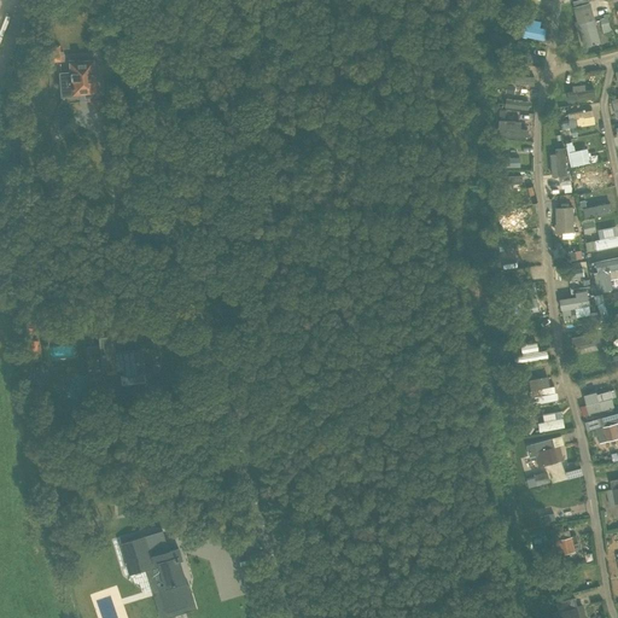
[(583,47),(586,46),(599,42),(588,4),(587,0),(576,0),(571,1),(572,7),(571,7),(576,21),(573,22),(576,30),(578,30),(583,47)]
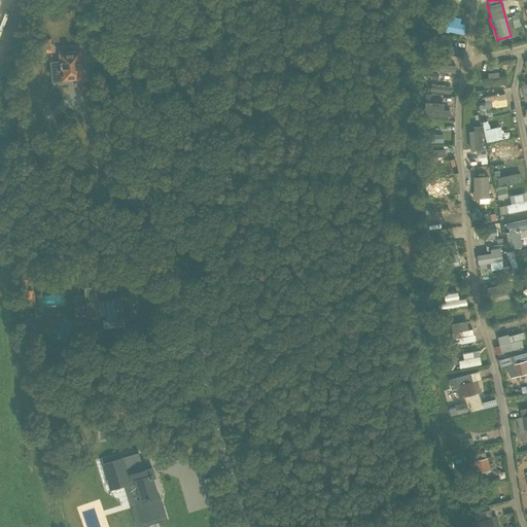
[(422,8),(418,27),(424,28),(425,29),(429,9),(428,9),(422,8)]
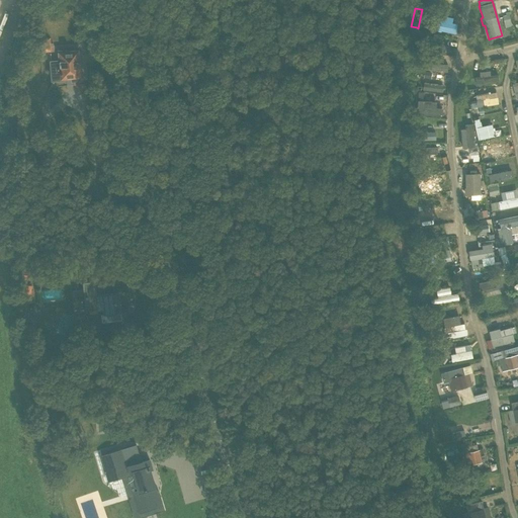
[(455,24),(448,23),(449,18),(432,14),(429,27),(441,29),(453,32),(455,24)]
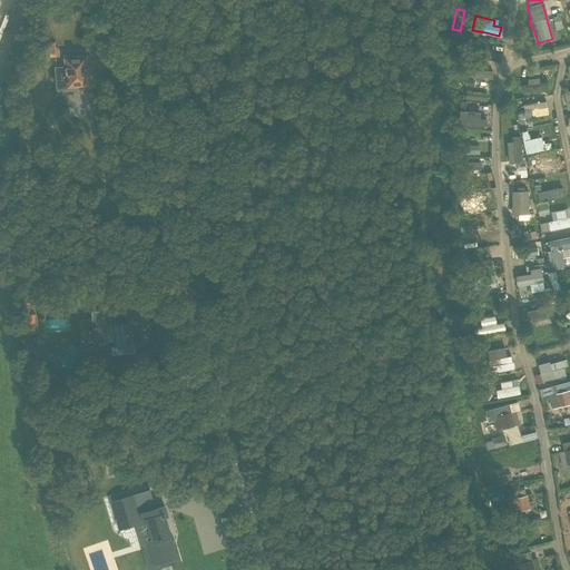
[(557,17),(553,17),(557,29),(560,28),(563,26),(562,22),(561,22),(560,17),(558,17),(557,17)]
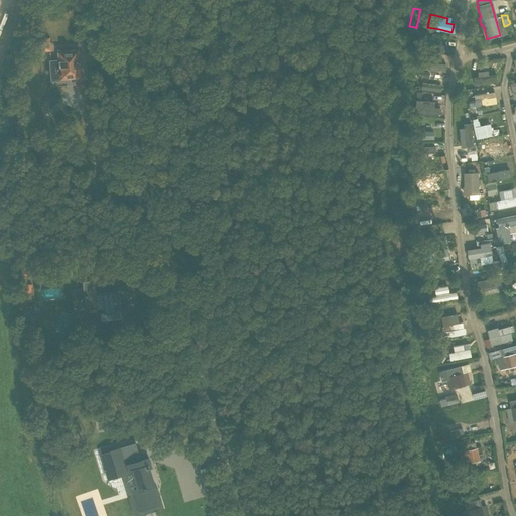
[(40,38),(41,52),(50,51),(50,37),(40,38)]
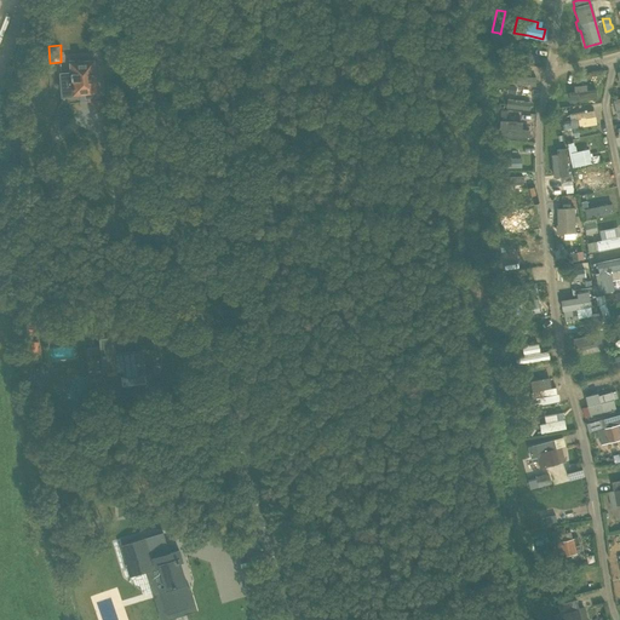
[(70,74),(59,74),(62,96),(85,93),(86,98),(97,97),(96,93),(93,61),(79,62),(79,61),(69,61),(70,74)]
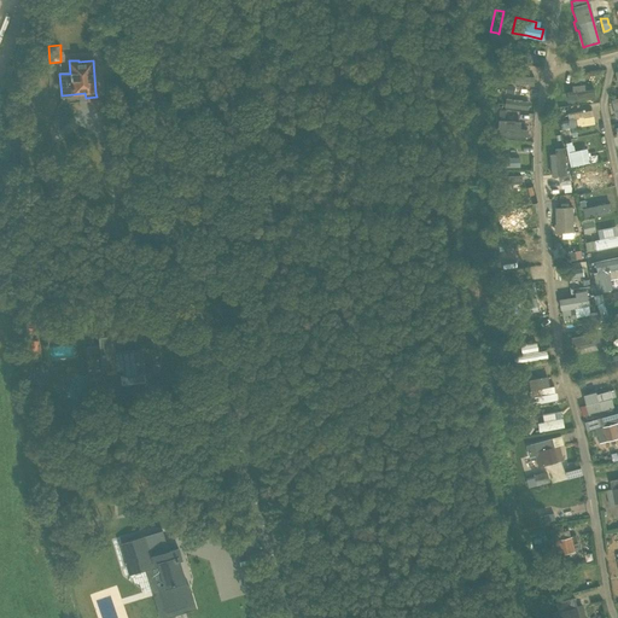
[(500,75),(500,82),(505,82),(532,85),(534,77),(524,76),(524,69),(507,68),(501,66),(500,75)]
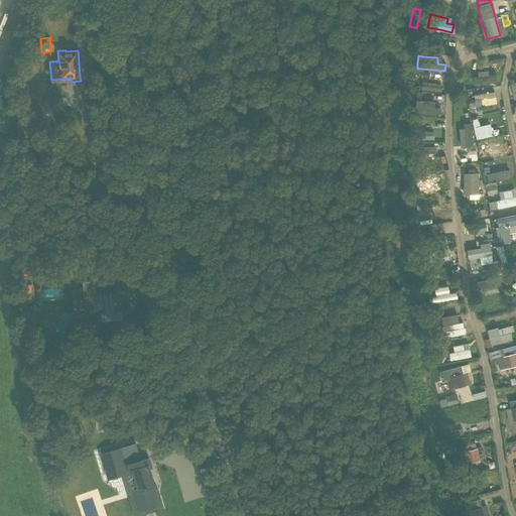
[(431,90),(431,92),(442,93),(444,77),(439,77),(439,76),(432,75),(431,86),(431,90)]
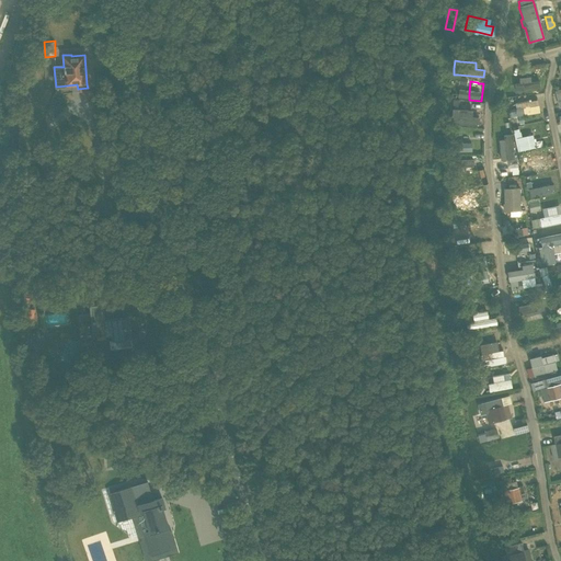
[(515,83),(516,92),(540,89),(539,81),(515,83)]
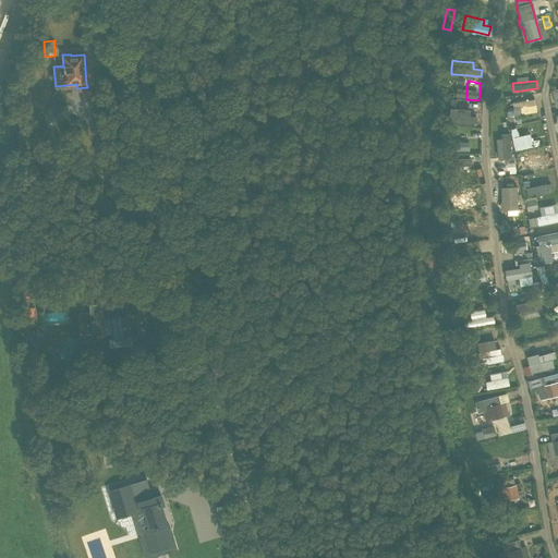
[(512,108),(513,116),(516,114),(519,114),(536,111),(535,105),(526,106),(525,99),(511,101),(512,108)]
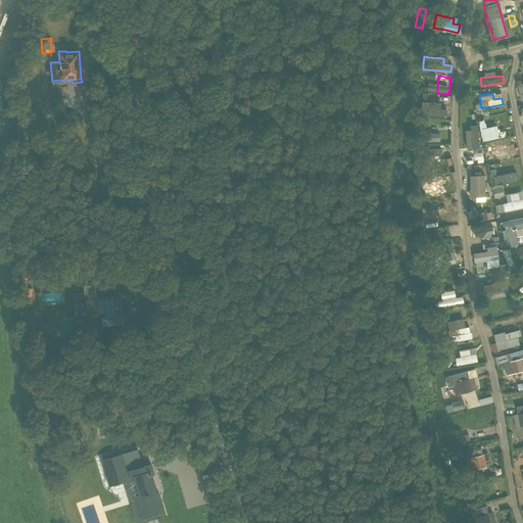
[(420,107),(419,115),(445,116),(446,109),(435,108),(435,102),(421,101),(421,107),(420,107)]
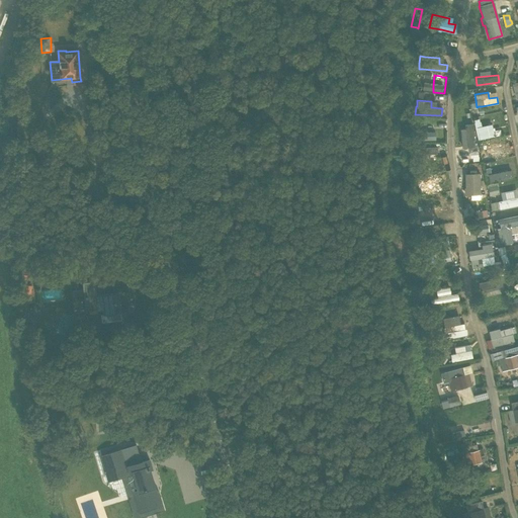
[(432,116),(424,116),(423,141),(430,142),(432,116)]
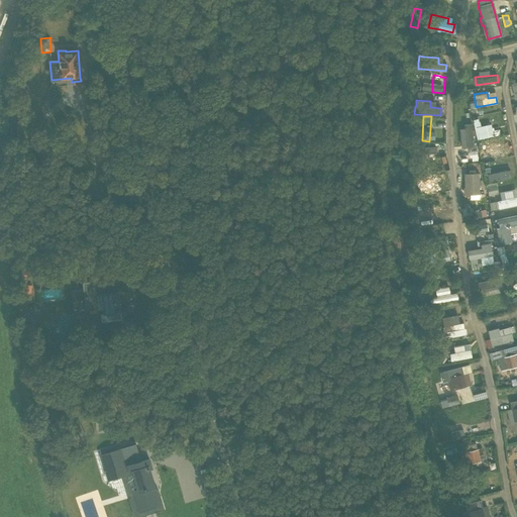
[(17,121),(18,141),(28,141),(28,121),(17,121)]
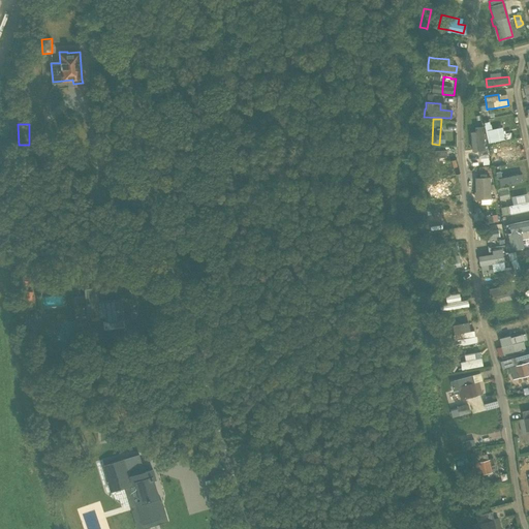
[(485,125),(488,143),(503,138),(501,127),(491,129),(490,124),(485,125)]
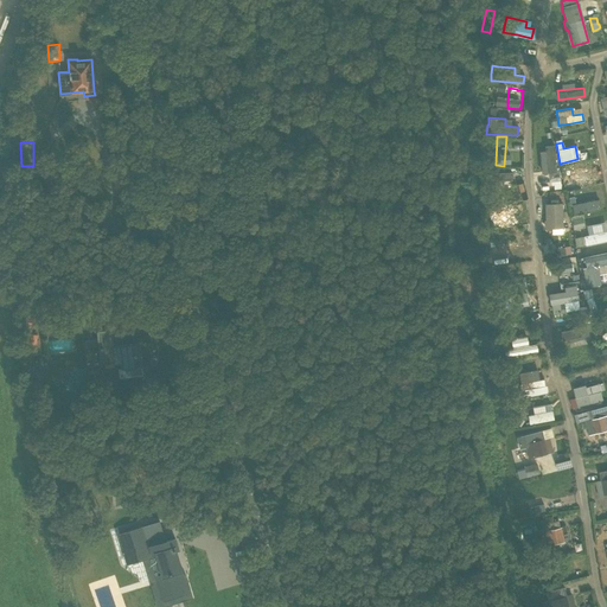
[(557,172),(555,145),(545,146),(548,173),(555,172),(557,172)]
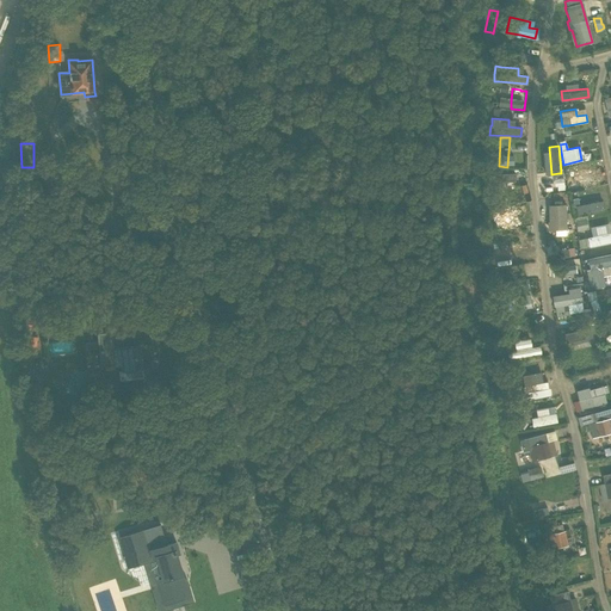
[(575,171),(578,180),(579,187),(599,183),(598,176),(588,178),(586,170),(575,171)]
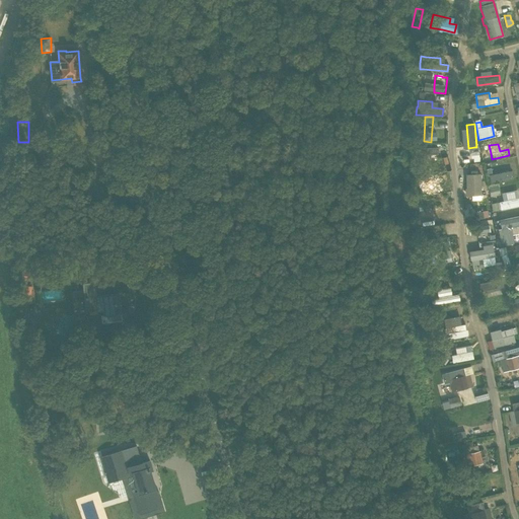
[(419,148),(419,155),(420,166),(412,166),(412,173),(427,173),(427,154),(438,154),(438,147),(419,148)]
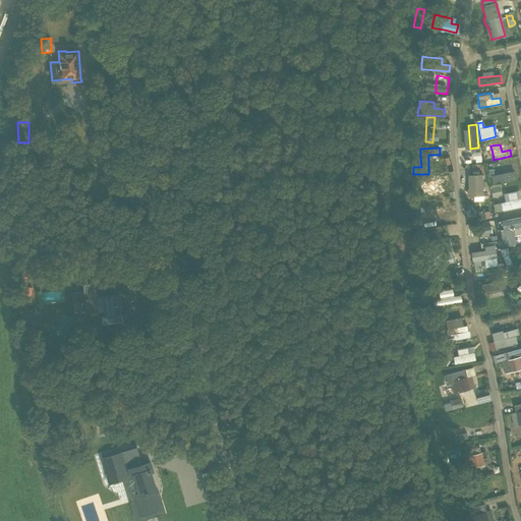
[(468,189),(467,189),(467,196),(474,196),(483,196),(482,175),(479,175),(479,171),(472,171),(473,175),(468,175),(468,189)]
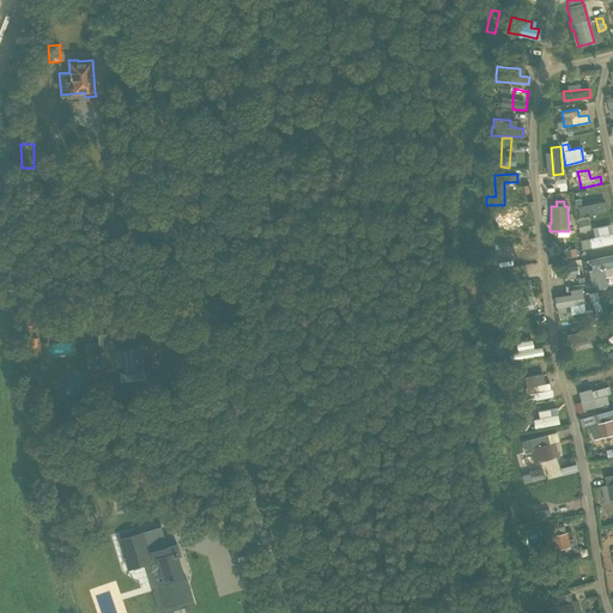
[(608,210),(607,202),(582,207),(583,213),(583,214),(608,210)]
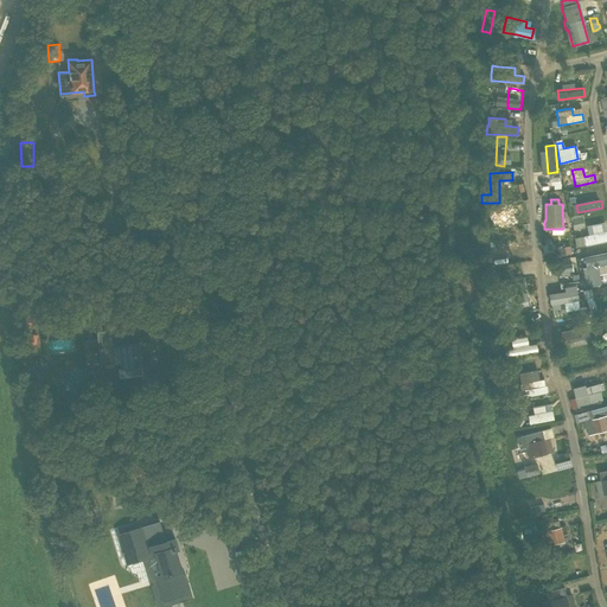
[(517,205),(489,210),(491,224),(519,219),(517,205)]
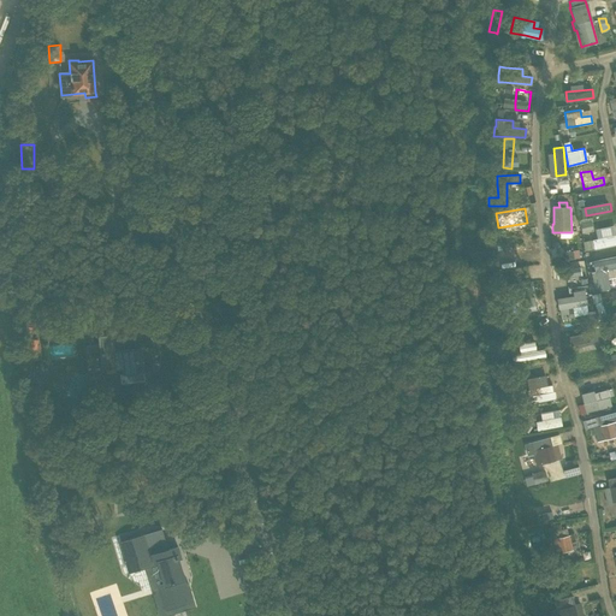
[(582,234),(592,231),(590,221),(590,219),(580,220),(582,234)]
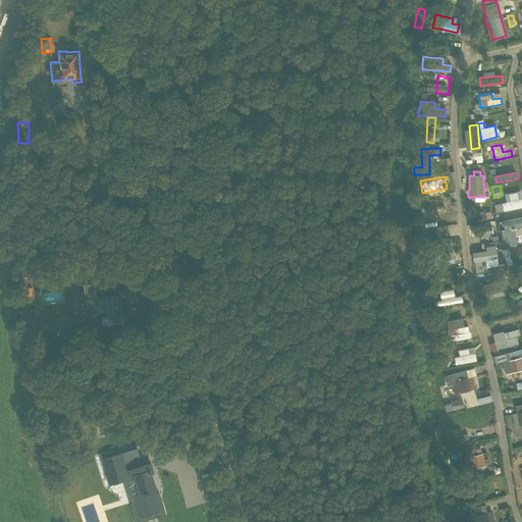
[(521,197),(521,192),(505,195),(507,204),(521,200),(521,197)]
